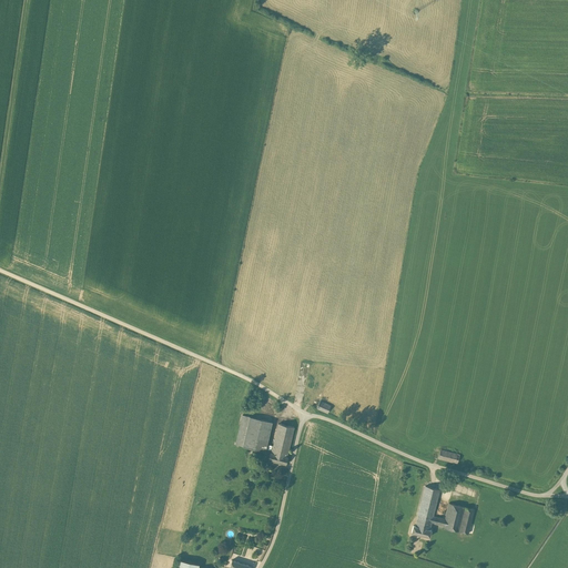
[(249,391),(245,403),(252,405),(255,392),(249,391)]
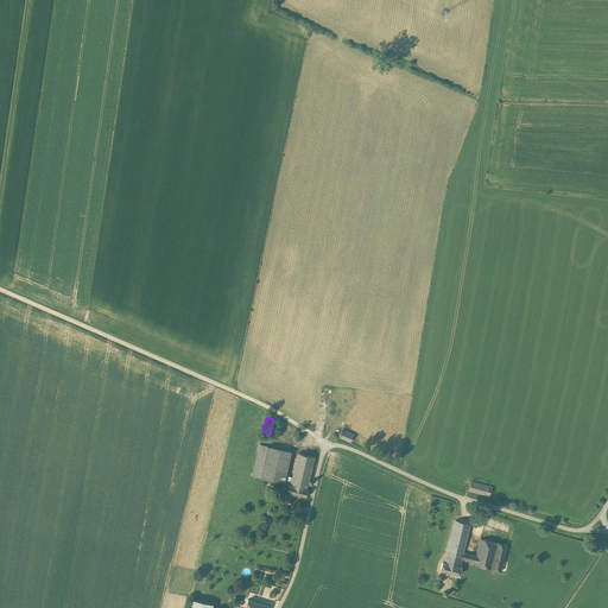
[(342,428),(339,436),(349,441),(353,432),(342,428)]
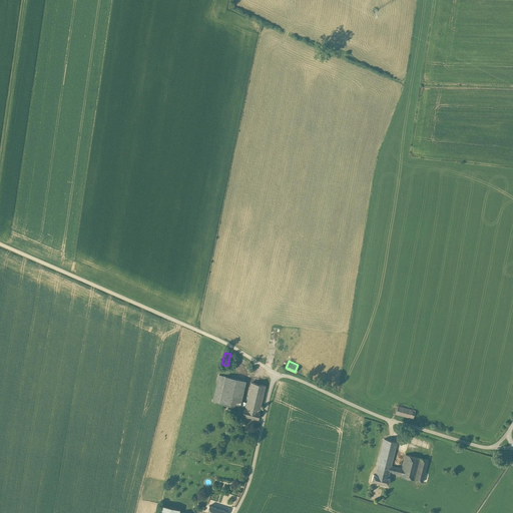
[(220,374),(213,402),(238,407),(239,403),(245,405),(245,408),(243,408),(241,414),(261,419),(263,411),(260,411),(267,385),(252,382),(247,401),(242,399),(246,380),(220,374)]
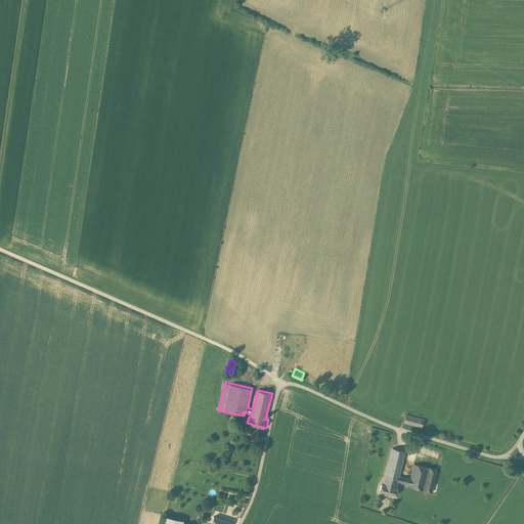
[(409,415),(407,423),(422,427),(424,419),(409,415)]
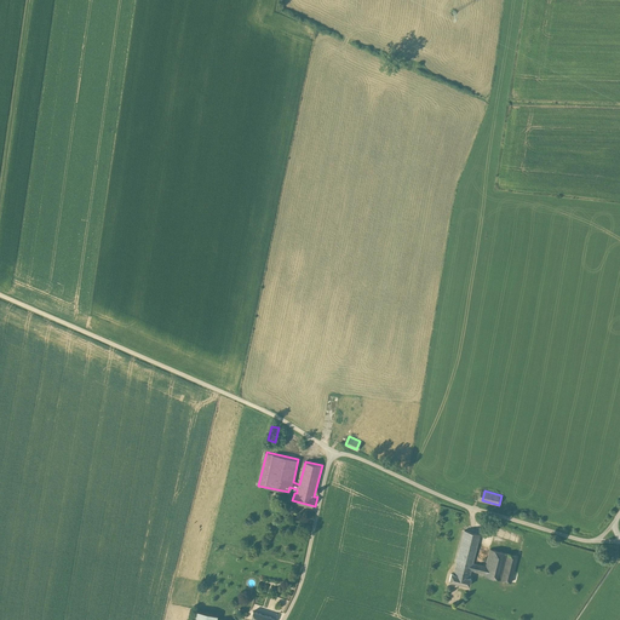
[(468,583),(470,570),(510,579),(516,552),(491,547),(487,563),(471,560),(477,532),(464,529),(454,572),(451,570),(448,578),(468,583)]
